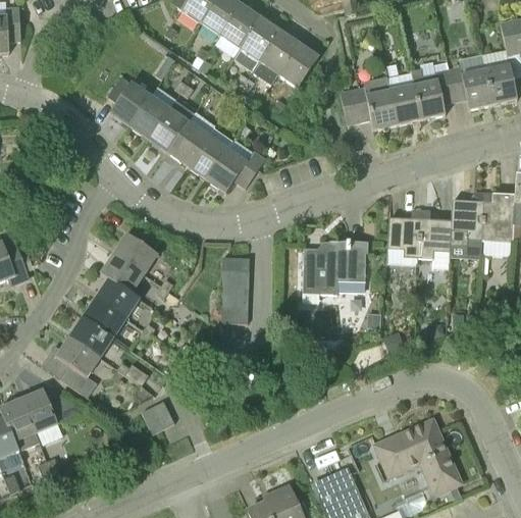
[(172,0),(171,1),(181,8),(201,21),(215,0),(172,0)]
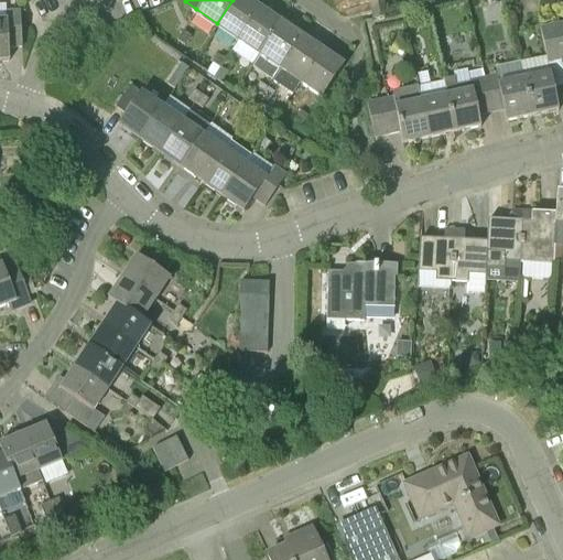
[(238,38),(260,6),(252,0),(233,0),(217,23),(238,38)]
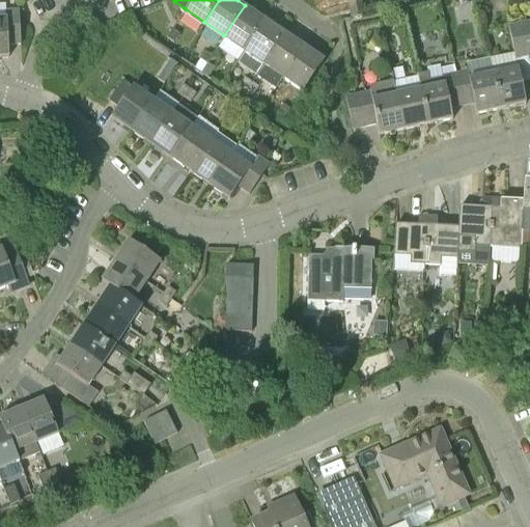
[(352,0),(347,1),(351,16),(365,12),(362,0),(352,0)]
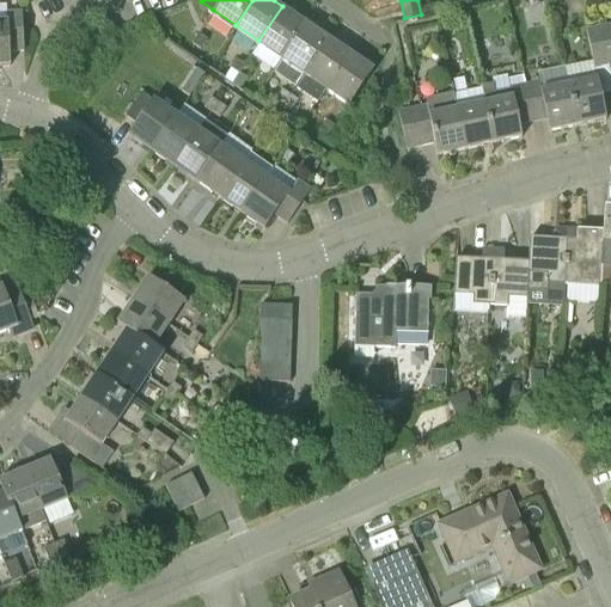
[(0,1),(0,62),(11,62),(10,49),(24,48),(22,11),(8,11),(7,2),(0,1)]
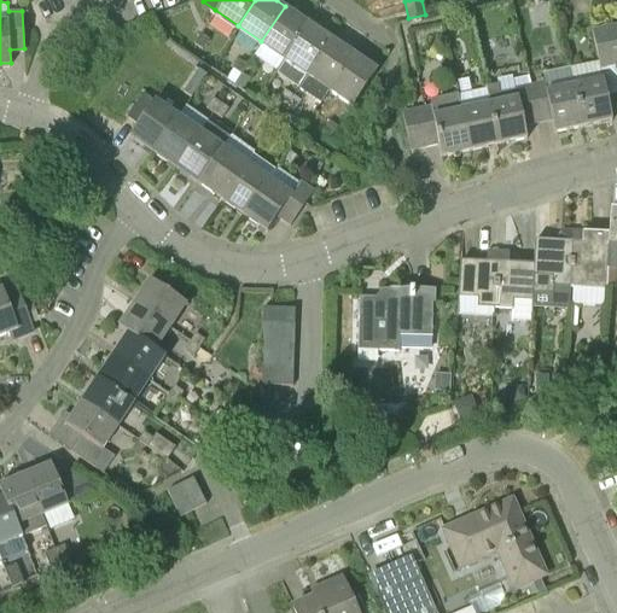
[(284,56),(308,21),(285,6),(261,41),(284,56)]
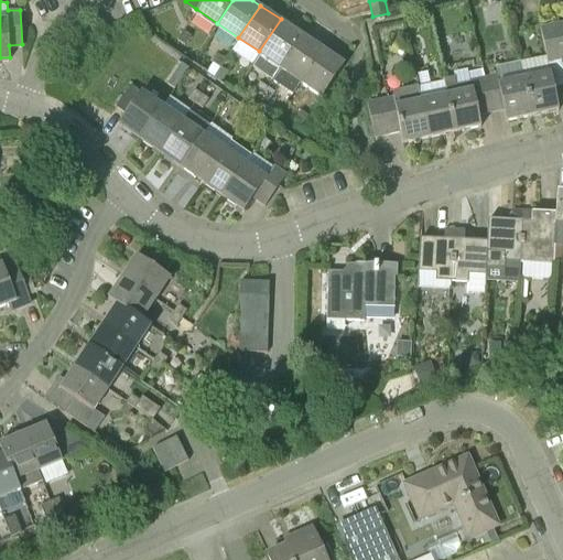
[(280,65),(302,33),(281,19),(259,51),(280,65)]
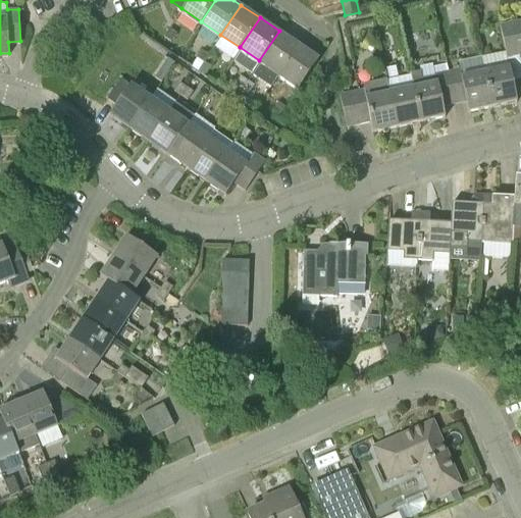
[(520,17),(512,19),(519,51),(520,51),(520,17)]
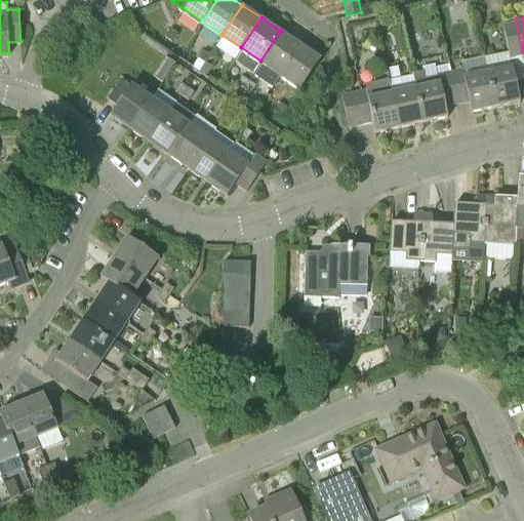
[(522,51),(515,19),(502,23),(510,54),(522,51)]
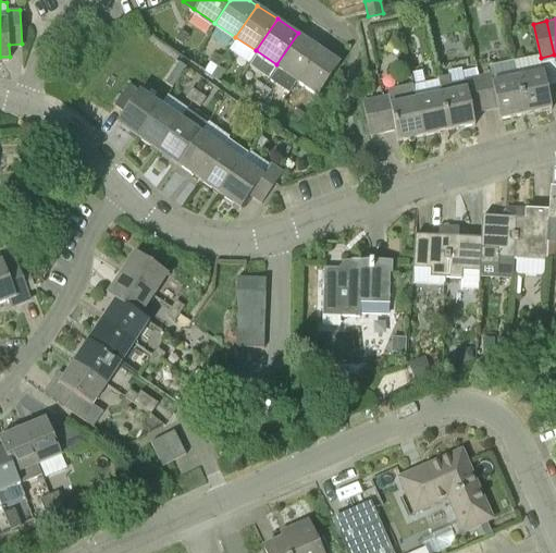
[(188,33),(181,28),(175,36),(183,41),(188,33)]
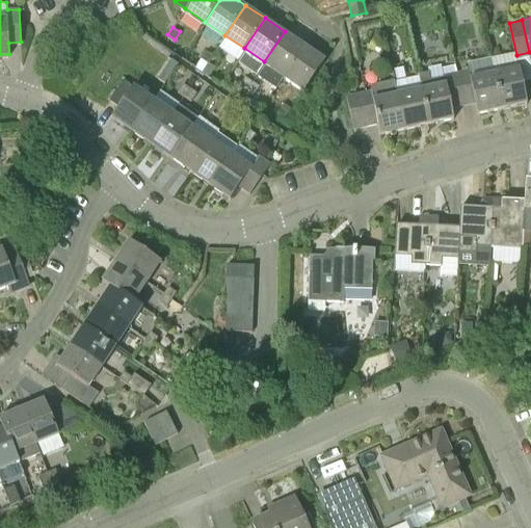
[(276,85),(284,75),(303,45),(285,31),(264,61),(265,62),(259,73),(276,85)]
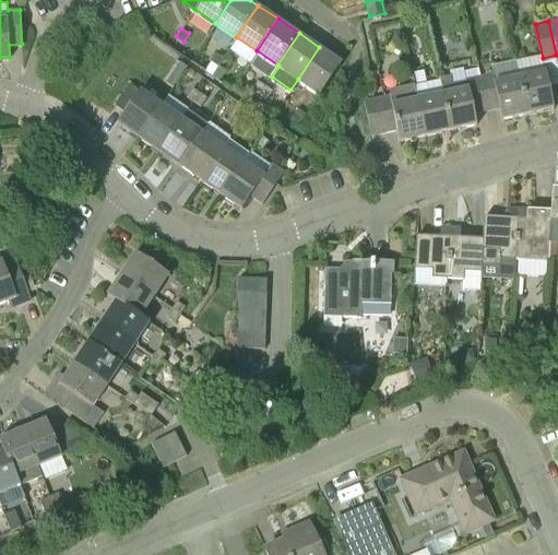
[(319,47),(298,79),(320,93),(341,61),(319,47)]
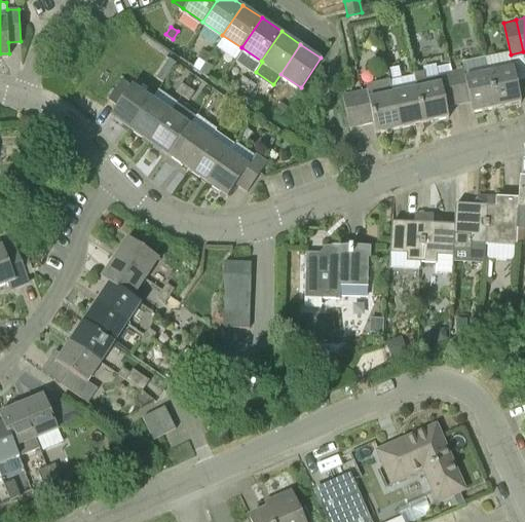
[(200,69),(207,61),(212,53),(204,48),(193,65),(200,69)]
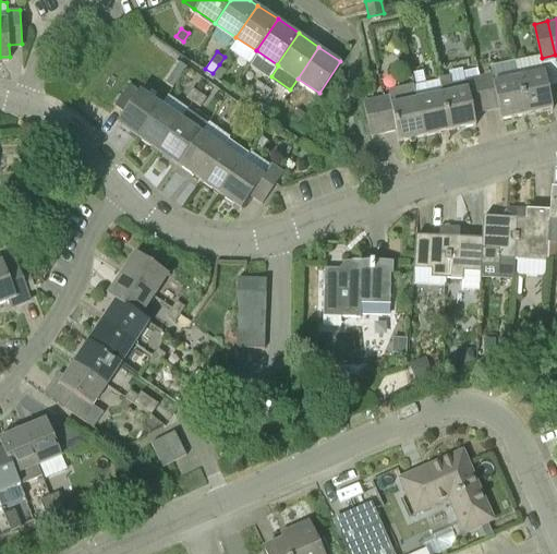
[(173,84),(179,76),(186,64),(180,60),(166,80),(173,84)]
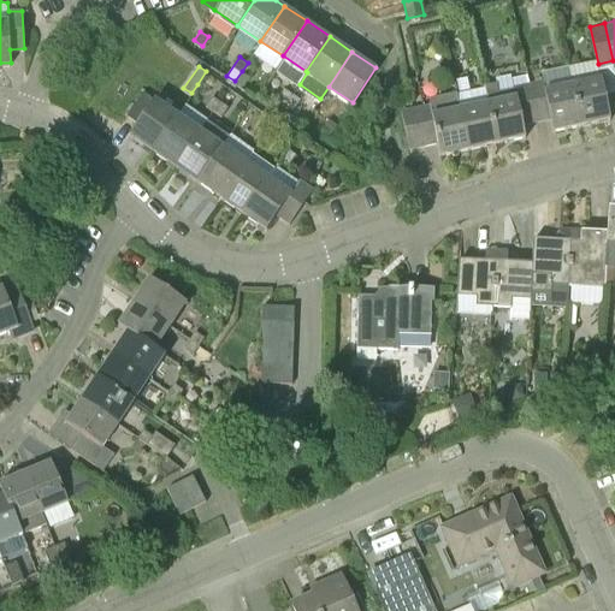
[(242,71),(235,81),(242,85),(249,76),(242,71)]
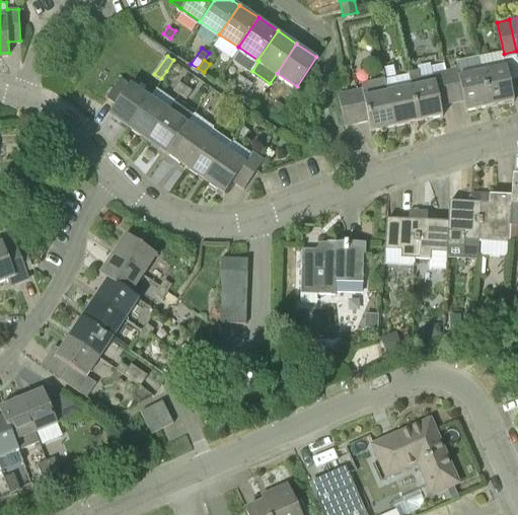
[(490,104),(513,99),(506,64),(482,69),(490,104)]
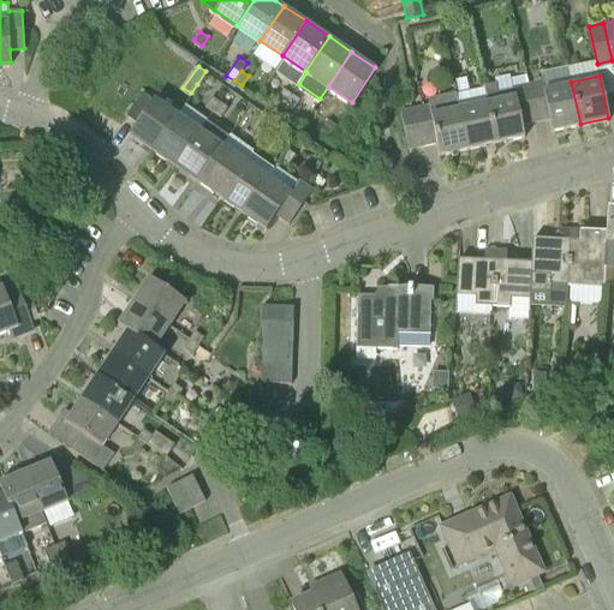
[(580,124),(571,82),(543,88),(542,78),(526,82),(535,119),(549,117),(552,130),(580,124)]
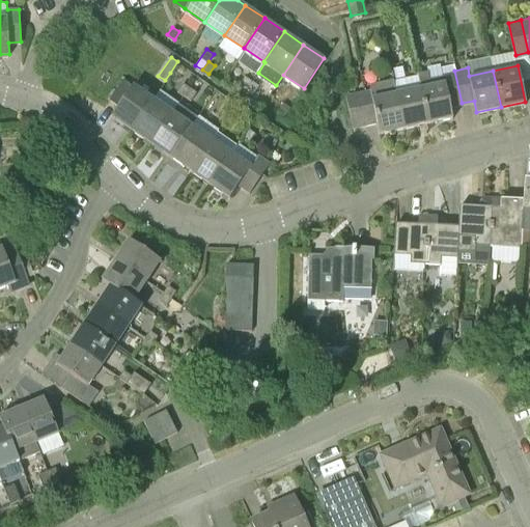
[(450,106),(462,103),(454,71),(444,73),(444,75),(430,78),(428,71),(417,73),(428,121),(453,116),(450,106)]
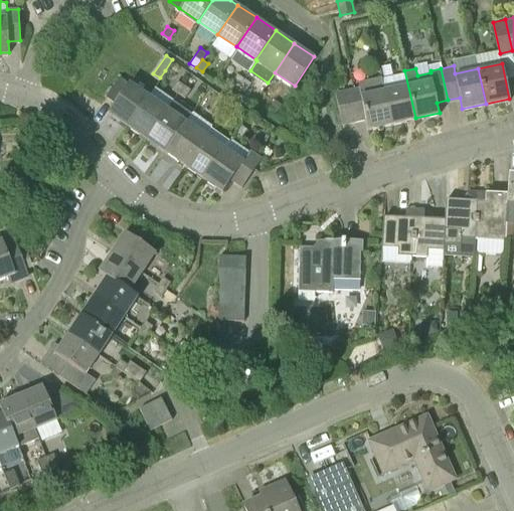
[(391,123),(415,118),(404,70),(381,75),(391,123)]
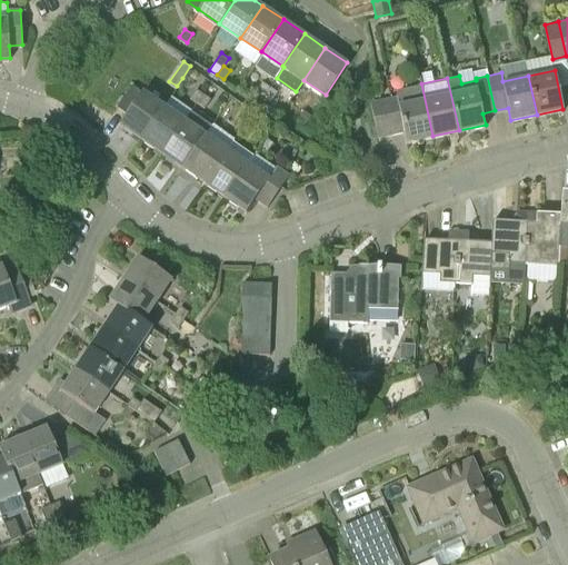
[(263,93),(269,85),(262,80),(257,89),(263,93)]
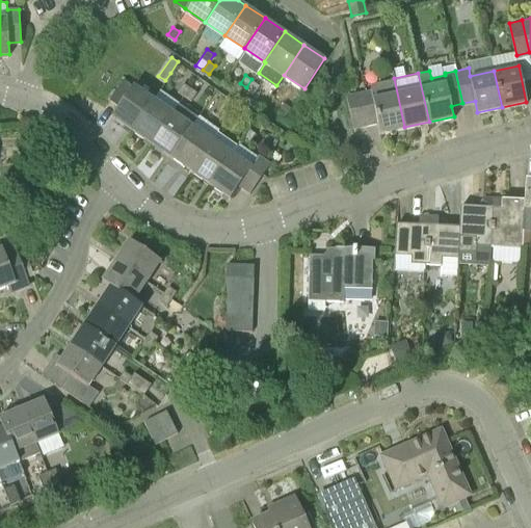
[(132,128),(152,99),(123,78),(109,99),(118,105),(112,114),(132,128)]
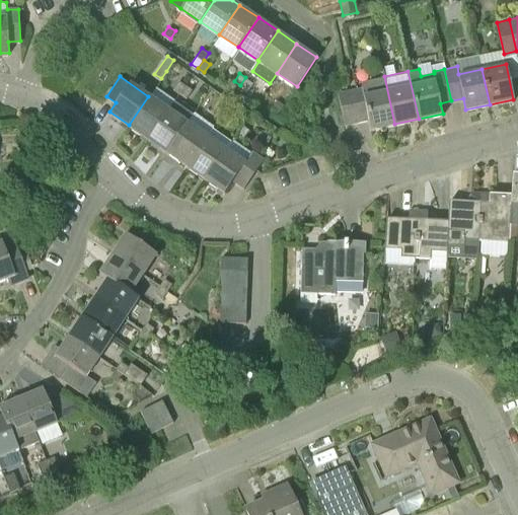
[(362,86),(350,88),(356,121),(368,119),(371,129),(394,124),(384,76),(365,80),(362,86)]
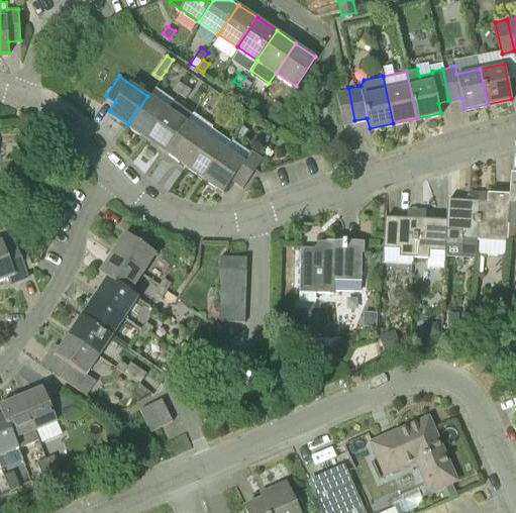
[(244,77),(239,85),(246,90),(251,82),(244,77)]
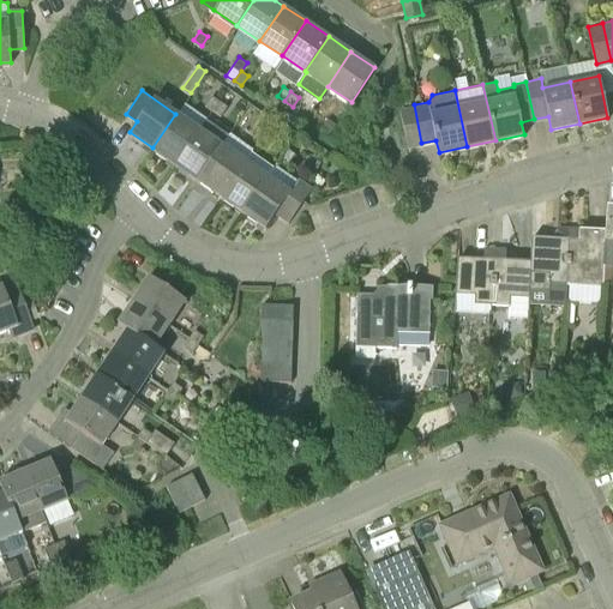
[(212,109),(220,100),(212,95),(205,104),(212,109)]
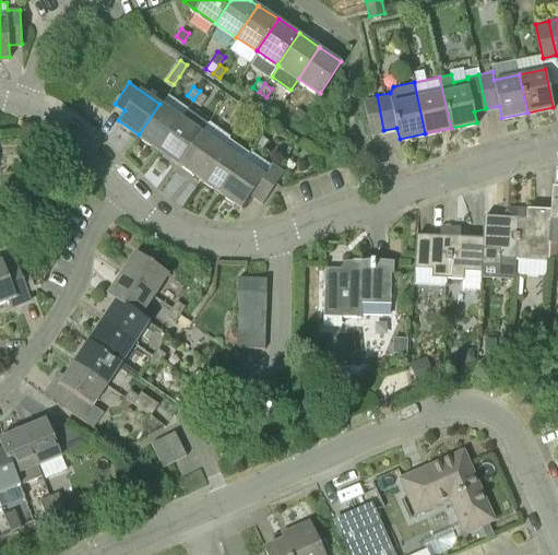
[(200,91),(193,99),(200,104),(206,95),(200,91)]
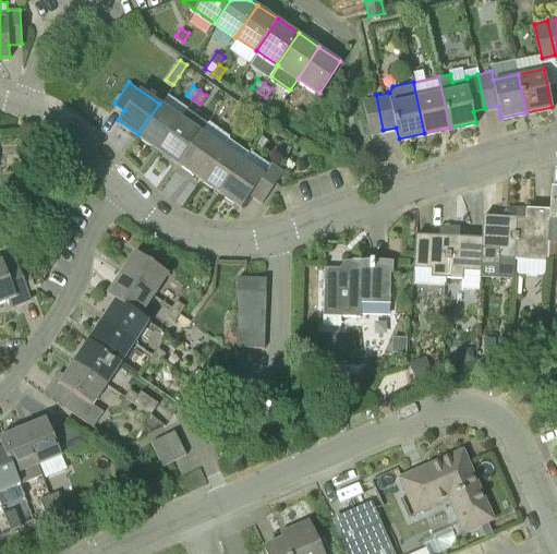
[(383,130),(376,95),(363,98),(371,133),(383,130)]
